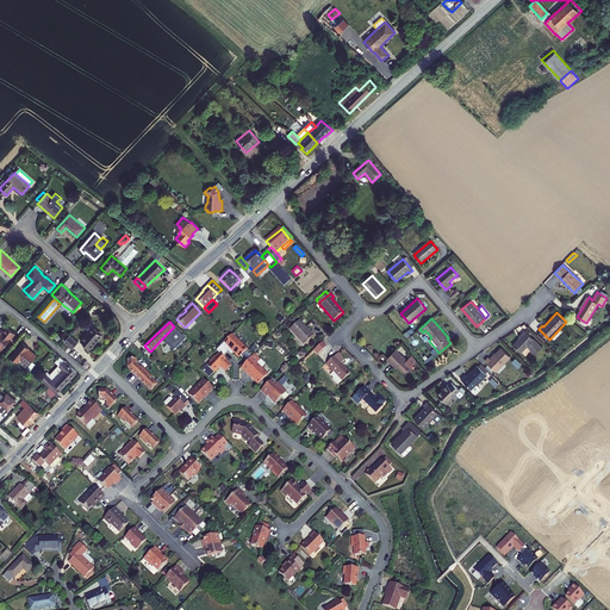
[(310,334),(299,322),(290,330),(304,346),(315,335),(312,331),(310,334)]
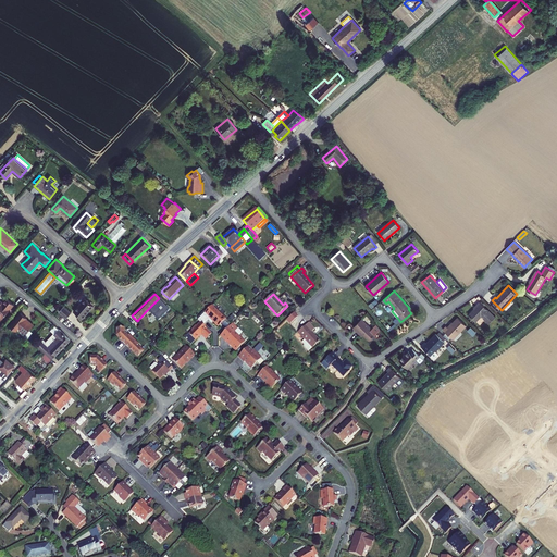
[(159,298),(148,309),(159,320),(170,309),(159,298)]
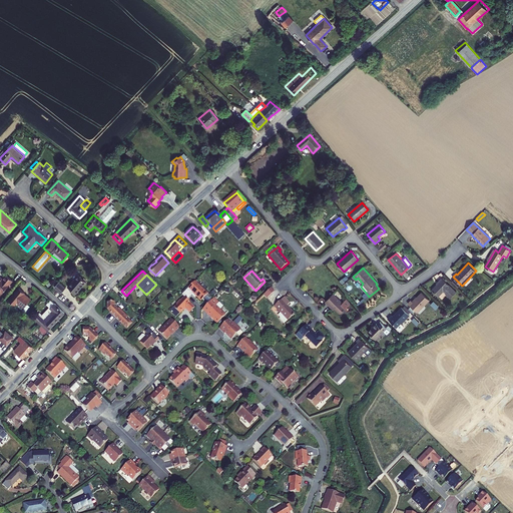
[(0,296),(13,282),(6,276),(3,280),(0,277),(0,296)]
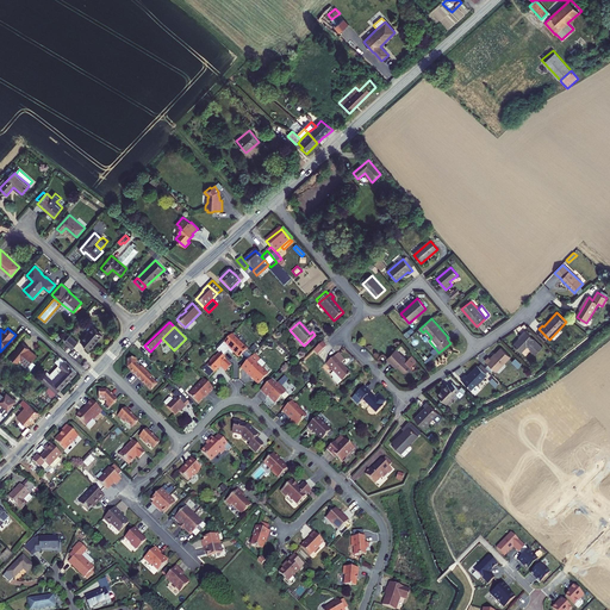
[(94,328),(81,342),(91,349),(103,335),(94,328)]
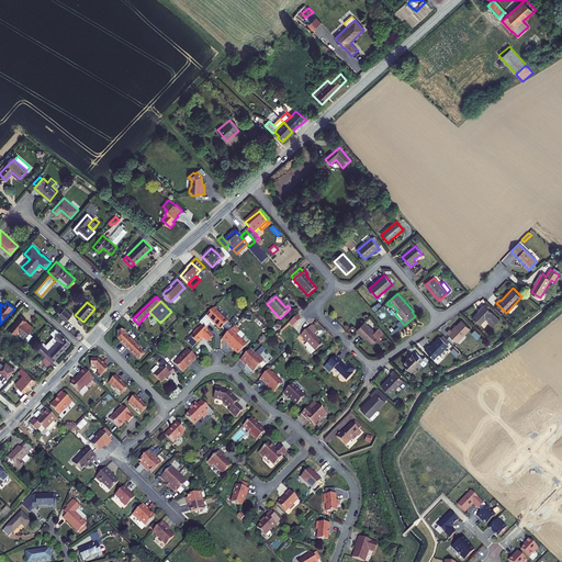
[(484,305),(481,308),(482,310),(479,312),(473,318),(480,325),(485,319),(493,327),(499,321),(489,310),(484,305)]
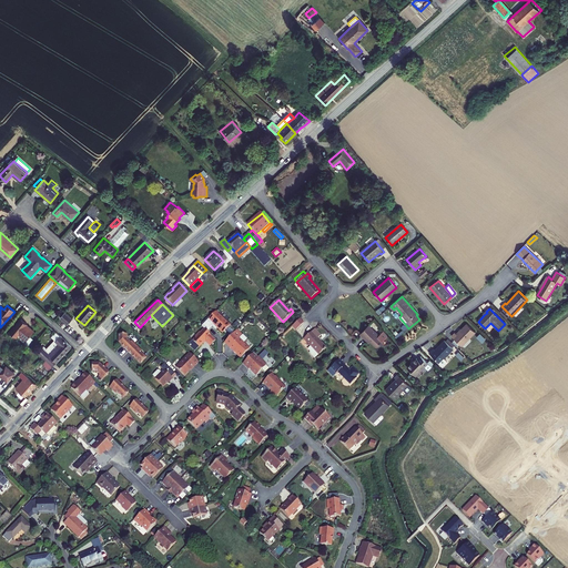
[(507,317),(509,314),(504,308),(500,311),(507,317)]
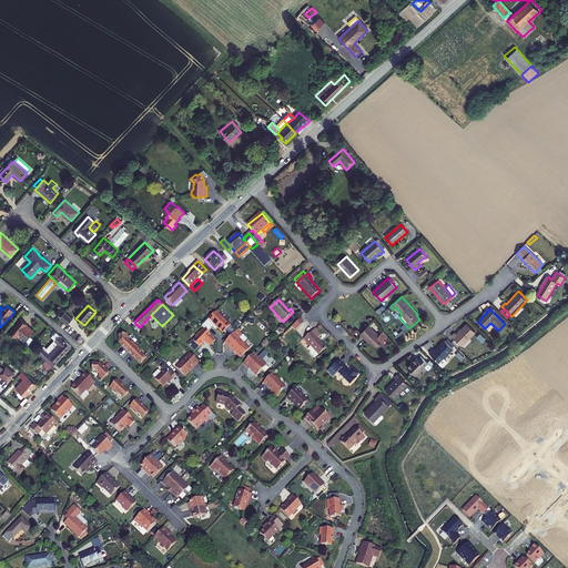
[(216,311),(208,320),(212,323),(216,327),(222,333),(230,325),(216,311)]
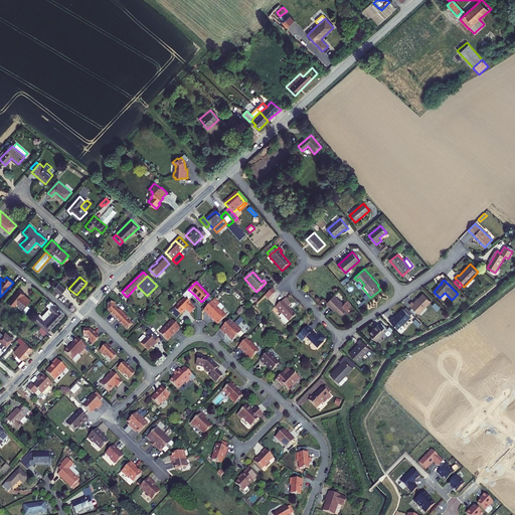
[(60,284),(55,289),(61,294),(65,289),(60,284)]
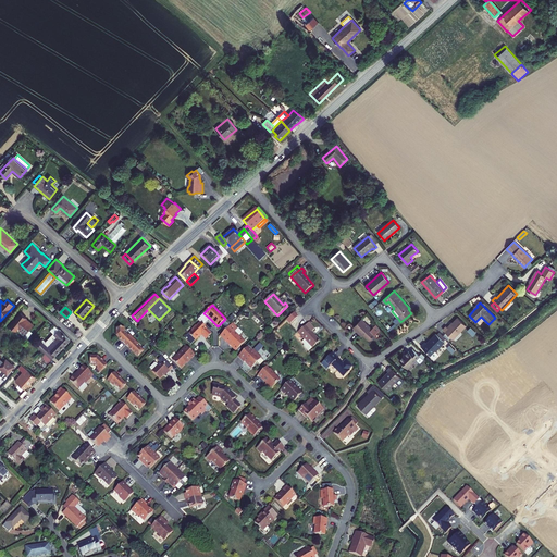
[(287,319),(291,323),(298,317),(294,312),(287,319)]
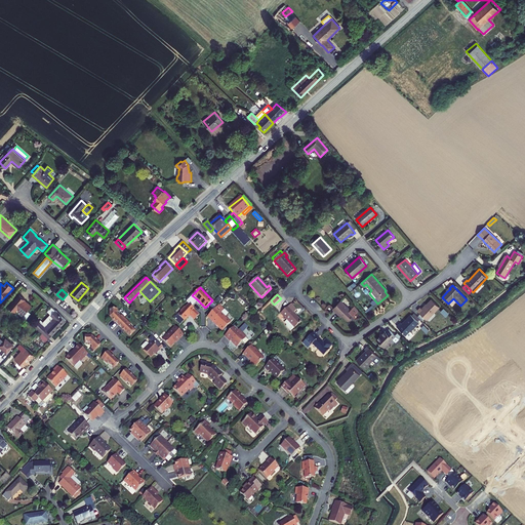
[(17,309),(25,315),(29,311),(32,307),(25,300),(26,299),(19,295),(13,303),(14,304),(10,309),(15,312),(17,309)]
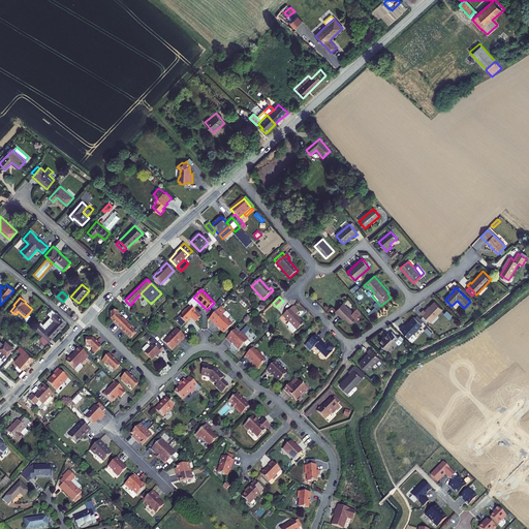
[(193,309),(197,304),(196,303),(197,301),(193,298),(188,304),(193,309)]
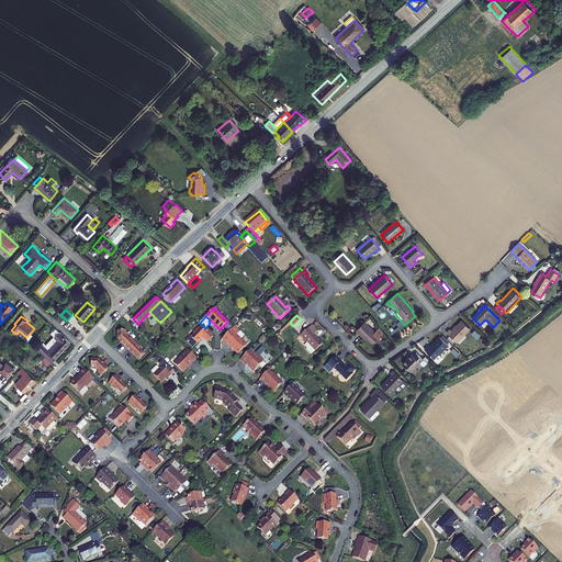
[(471,329),(462,321),(452,330),(450,329),(447,333),(457,341),(463,335),(464,336),(471,329)]
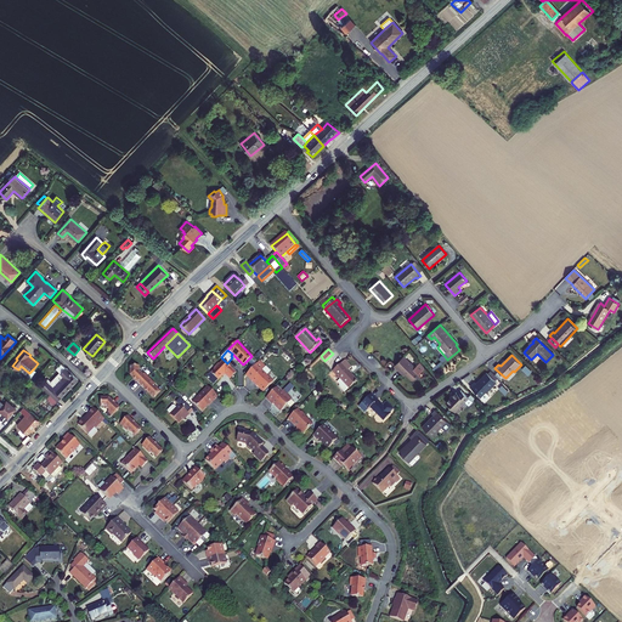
[(403,356),(396,363),(395,366),(401,372),(402,371),(406,374),(413,380),(420,373),(417,369),(403,356)]
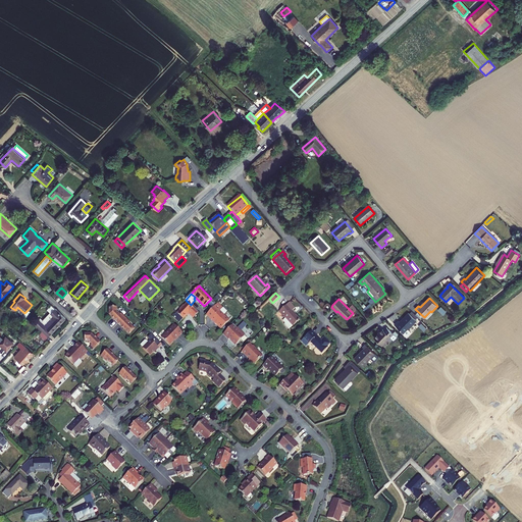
[(193,318),(198,313),(188,303),(185,306),(184,305),(179,309),(179,310),(177,313),(183,318),(184,319),(189,313),(193,318)]
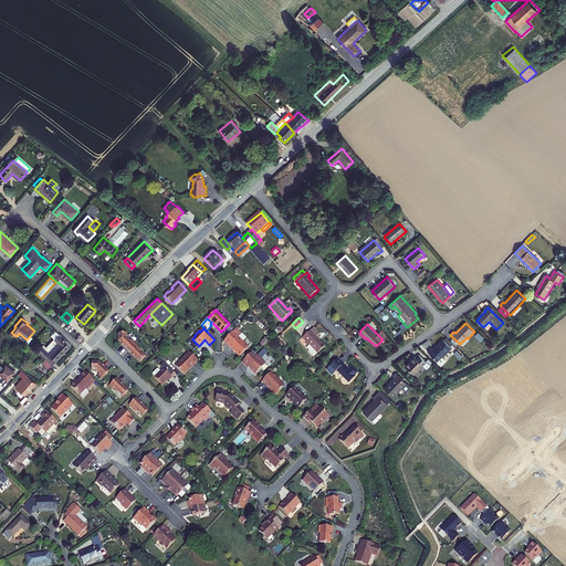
[(318,335),(313,328),(303,338),(306,344),(305,345),(305,346),(304,347),(306,349),(307,350),(308,353),(313,349),(317,355),(325,347),(316,337),(318,335)]
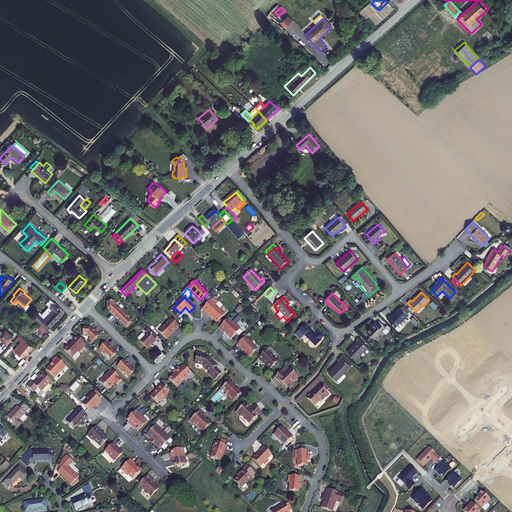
[(214,298),(204,309),(208,313),(207,314),(211,318),(212,318),(214,320),(217,323),(225,315),(215,306),(217,304),(217,301),(214,298)]
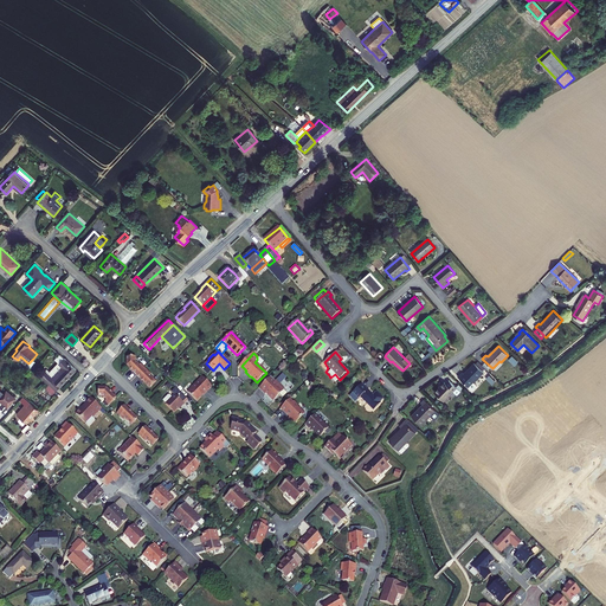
[(60,365),(65,359),(60,355),(56,360),(59,363),(60,365)]
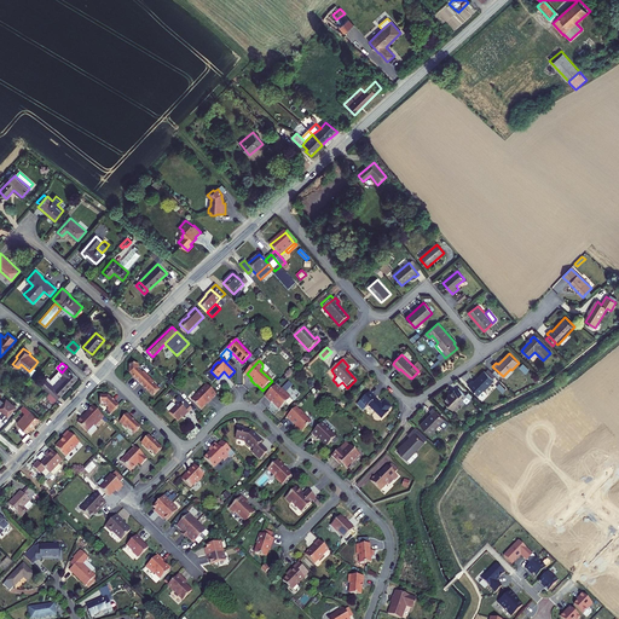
[(530,369),(524,363),(520,368),(526,374),(530,369)]
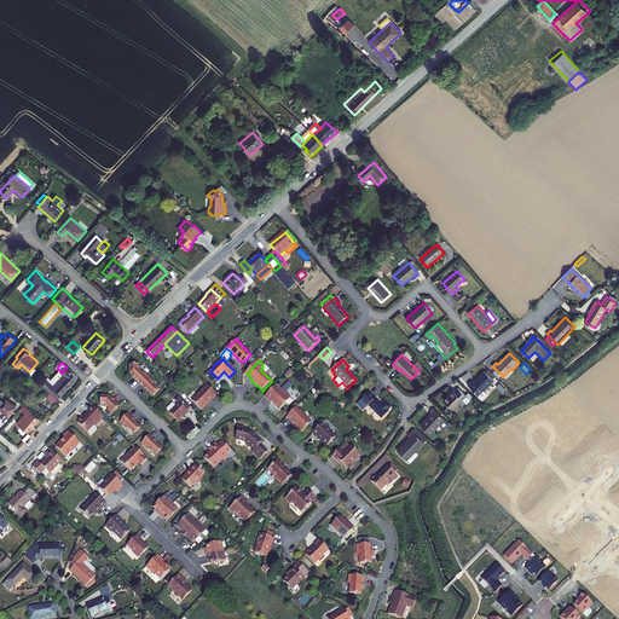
[(129,374),(140,383),(148,376),(144,371),(143,372),(138,369),(138,364),(129,365),(129,374)]
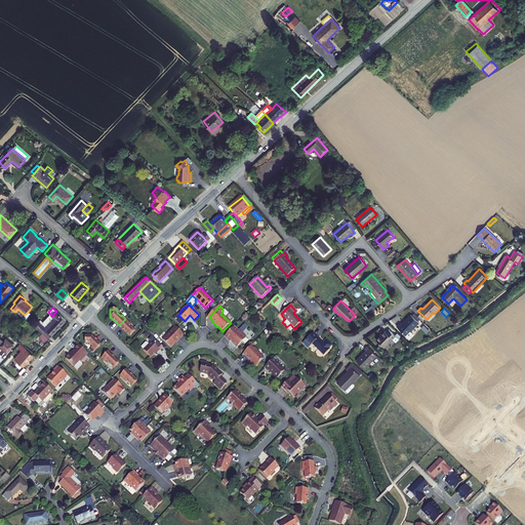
[(54,318),(45,327),(53,334),(66,321),(62,316),(56,311),(52,316),(54,318)]
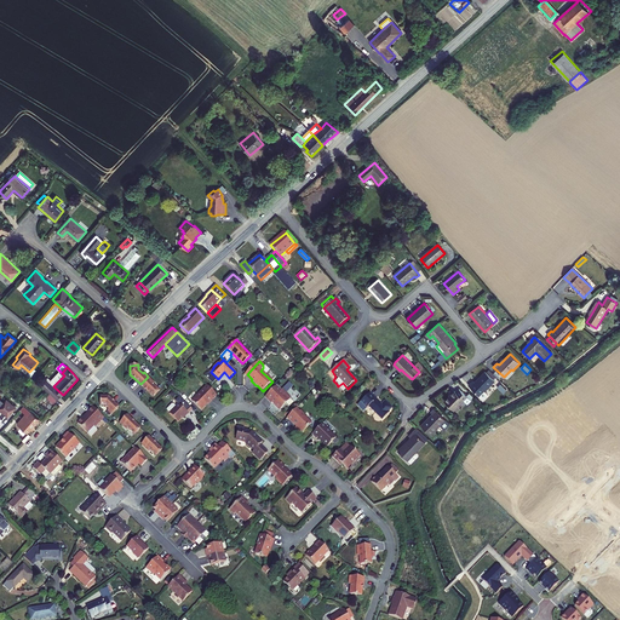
[(64,375),(62,373),(61,372),(51,383),(53,386),(64,375)]
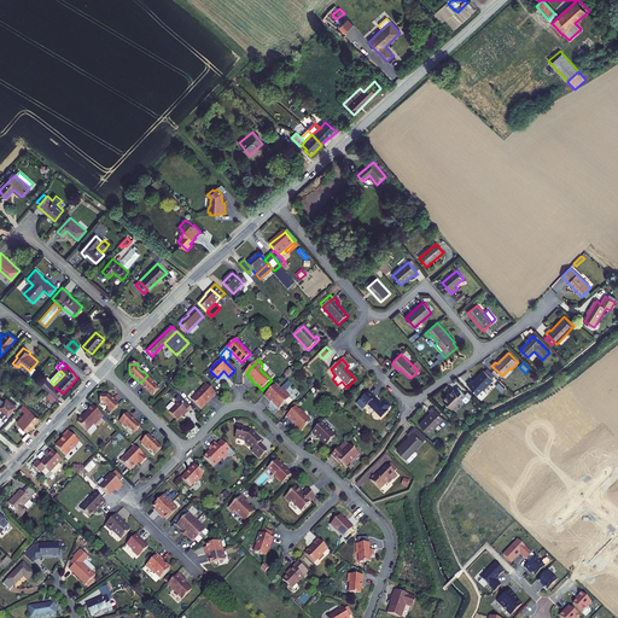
[(211,383),(216,377),(210,371),(209,371),(204,375),(211,383)]
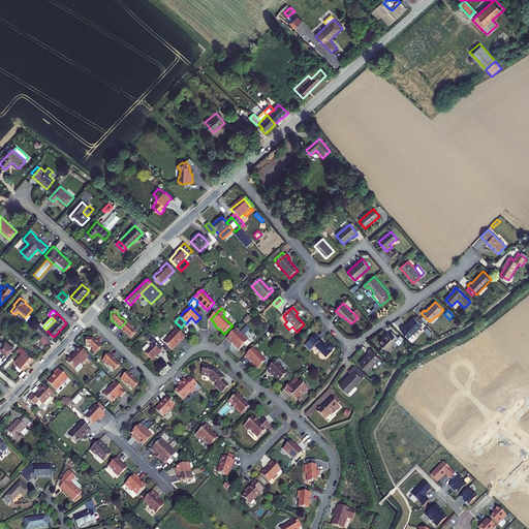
[(400,329),(409,338),(413,334),(422,325),(414,317),(405,327),(403,325),(400,329)]
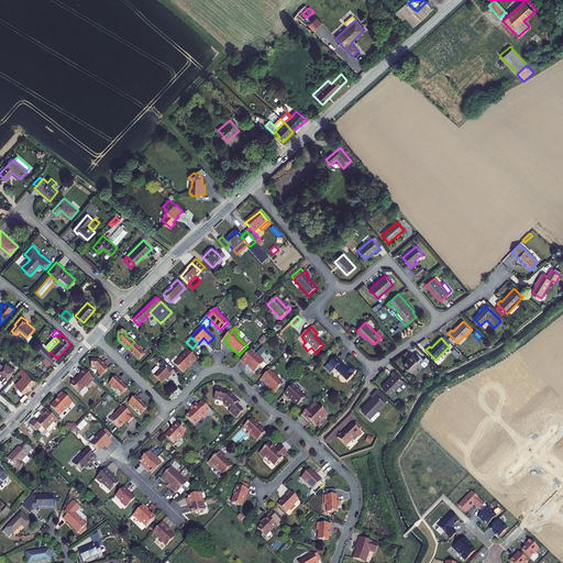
[(134,342),(128,349),(140,360),(144,354),(139,349),(141,348),(134,342)]
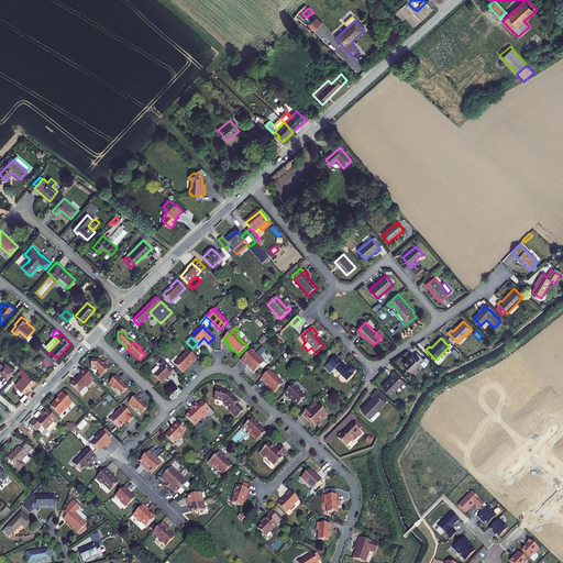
[(37,350),(46,357),(52,364),(57,359),(48,351),(46,348),(42,344),(37,350)]
